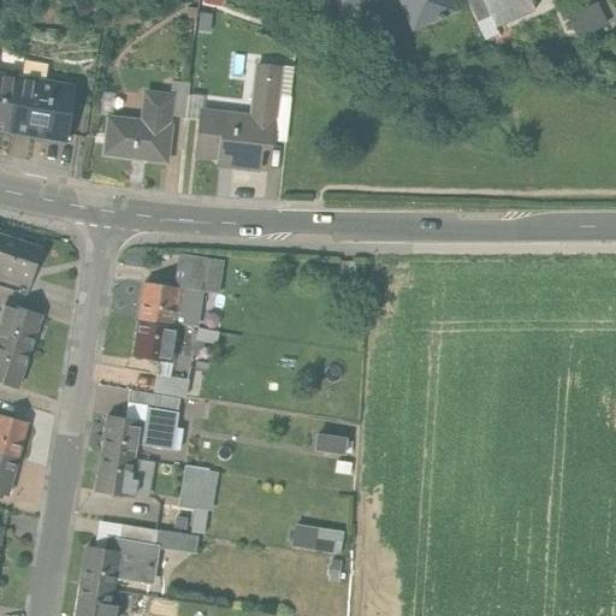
[(333,0),(339,12),(365,0),(398,0),(412,29),(452,11),(448,0),(333,0)]
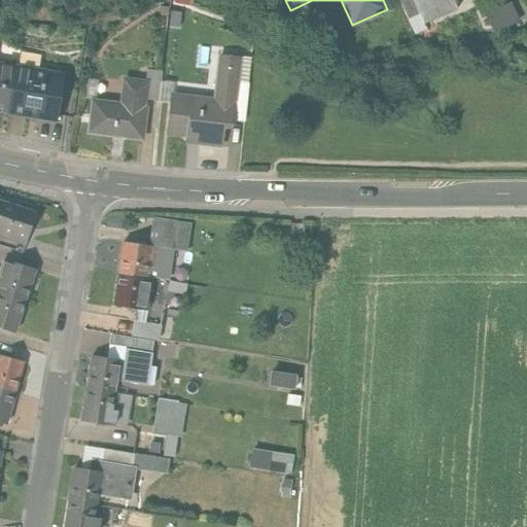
[(411,0),(396,0),(414,39),(426,34),(422,25),(411,0)]
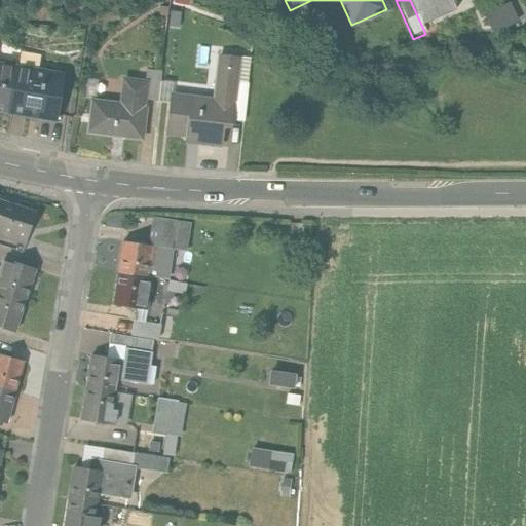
[(410,0),(421,25),(452,11),(448,2),(453,0),(410,0)]
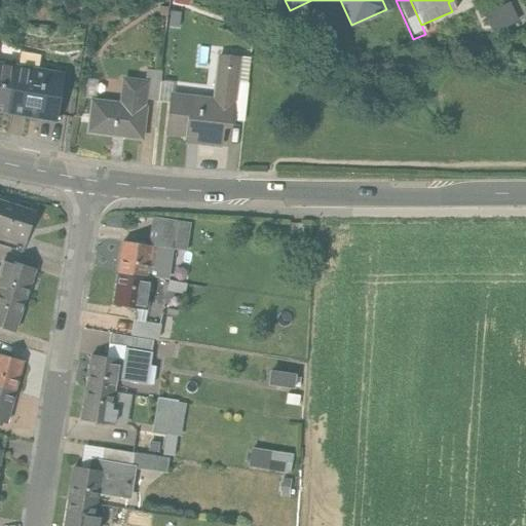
[(516,19),(509,1),(490,8),(492,14),(485,17),(490,29),(516,19)]
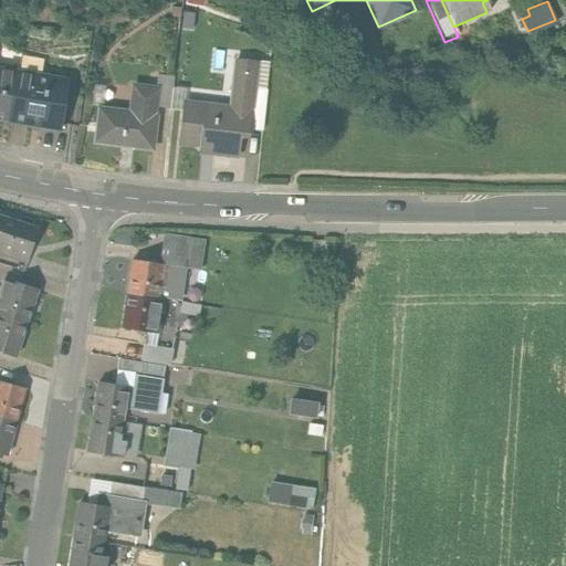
[(180,113),(177,146),(198,148),(197,155),(236,159),(239,138),(248,139),(248,132),(253,88),(257,60),(234,58),(229,107),(181,102),(180,113)]
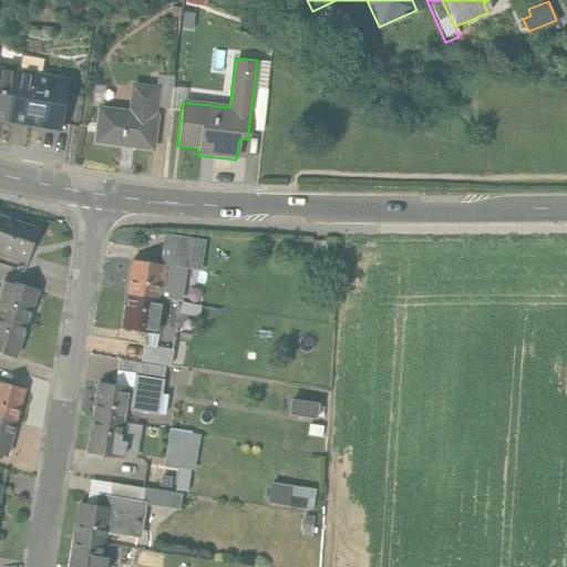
[(0,122),(10,123),(17,71),(0,69),(0,122)]
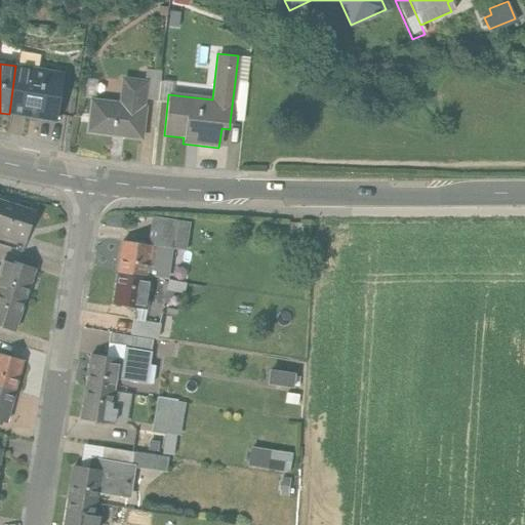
[(9,114),(56,121),(64,72),(15,66),(9,114)]
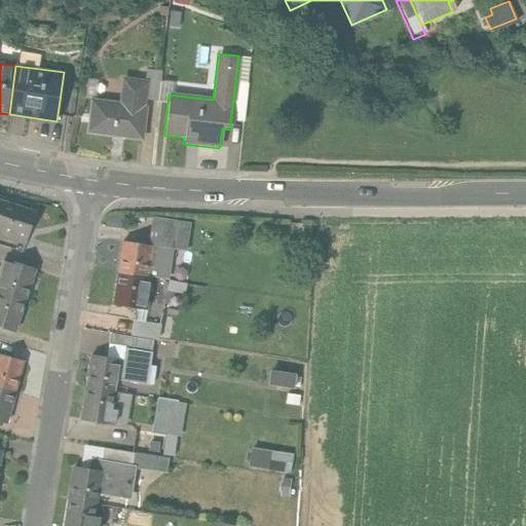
[(146,81),(144,100),(158,101),(159,84),(161,70),(148,68),(146,81)]
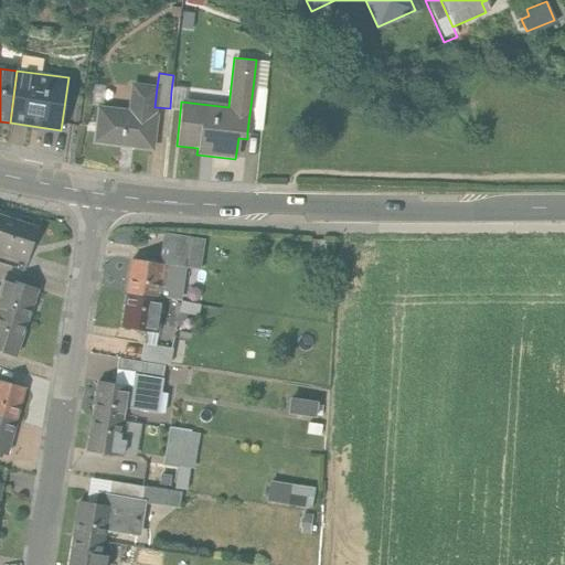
[(98,109),(94,146),(149,152),(155,107),(157,87),(131,84),(128,113),(98,109)]
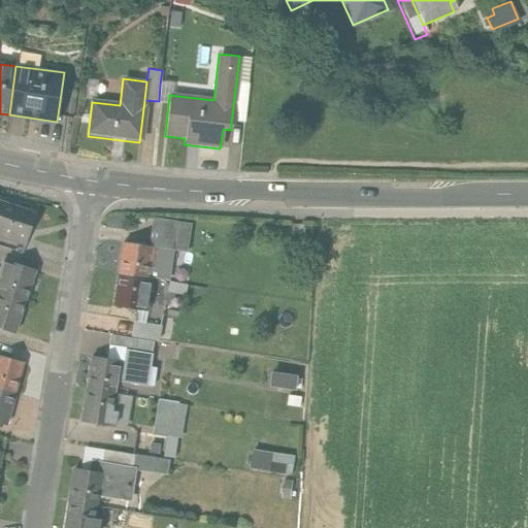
[(248,85),(236,83),(231,123),(243,124),(248,85)]
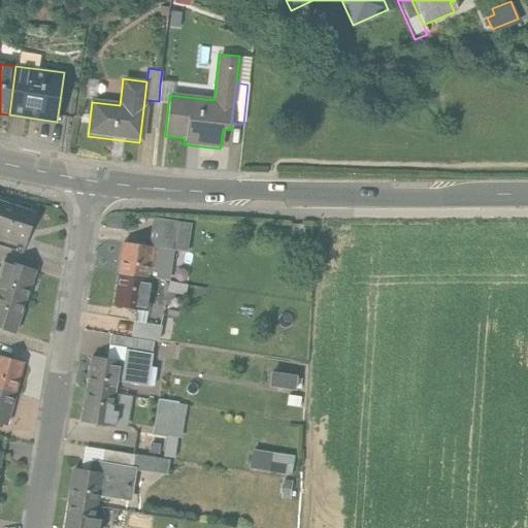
[(170,87),(160,85),(159,101),(158,104),(168,105),(169,95),(170,87)]
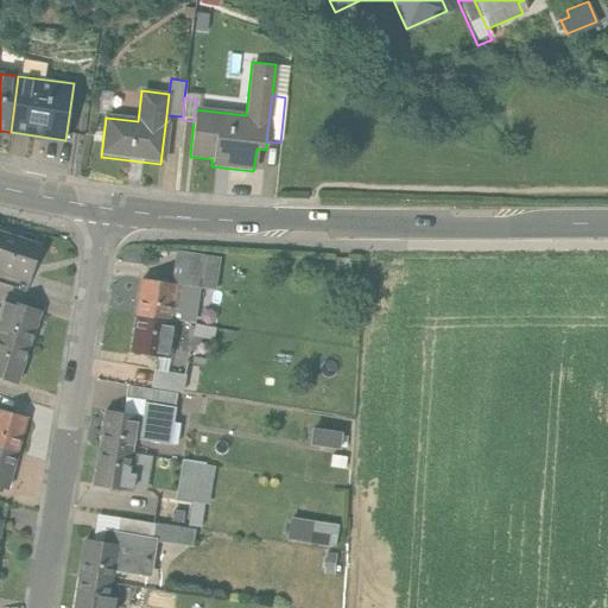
[(0,229),(0,271),(29,280),(39,242),(0,229)]
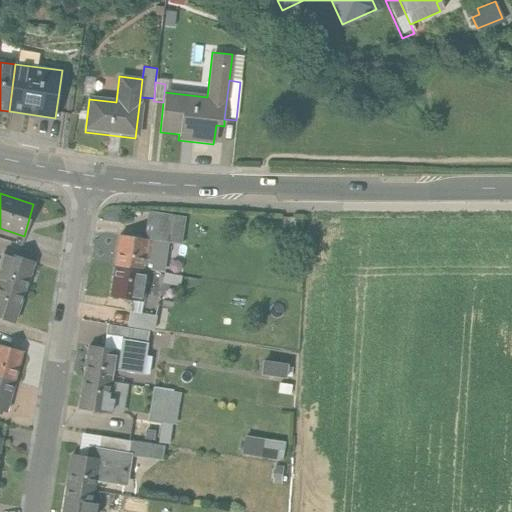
[(147,211),(142,240),(148,241),(166,244),(179,246),(183,217),(147,211)]
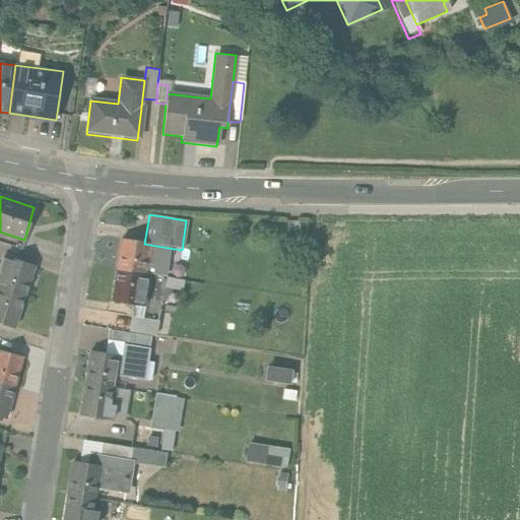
[(120,241),(115,270),(146,274),(150,245),(144,244),(120,241)]
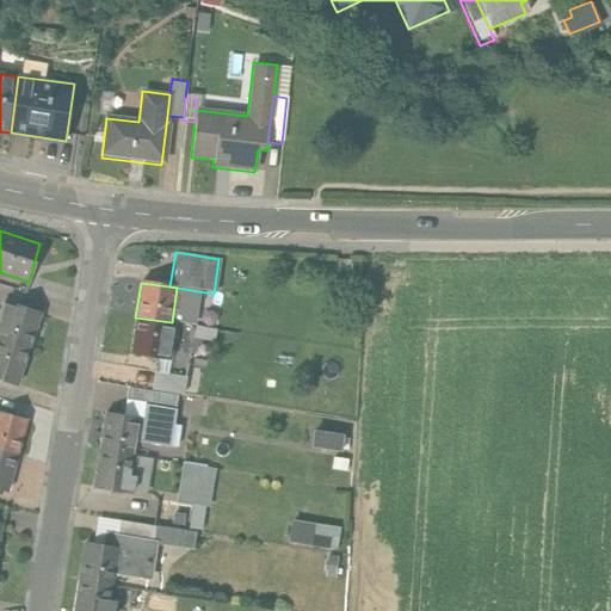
[(198,291),(177,288),(172,322),(193,326),(198,291)]
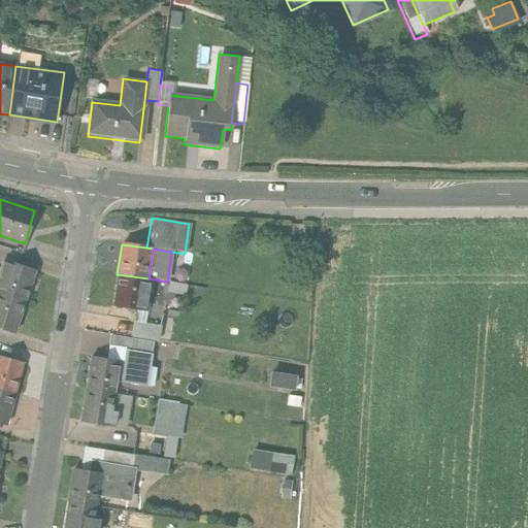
[(0,274),(4,276),(0,290),(0,294),(23,302),(33,272),(0,261),(0,274)]
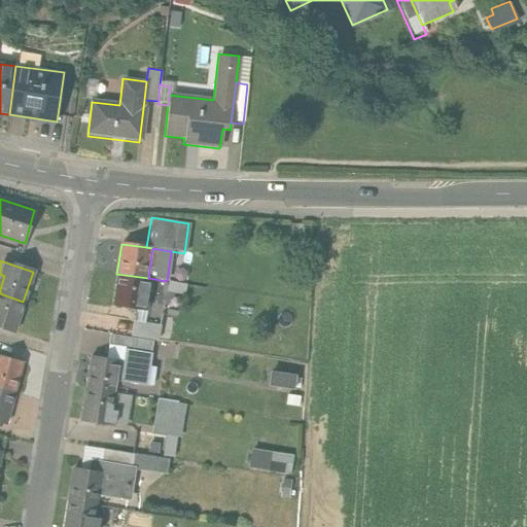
[(143,309),(148,278),(116,274),(112,305),(143,309)]
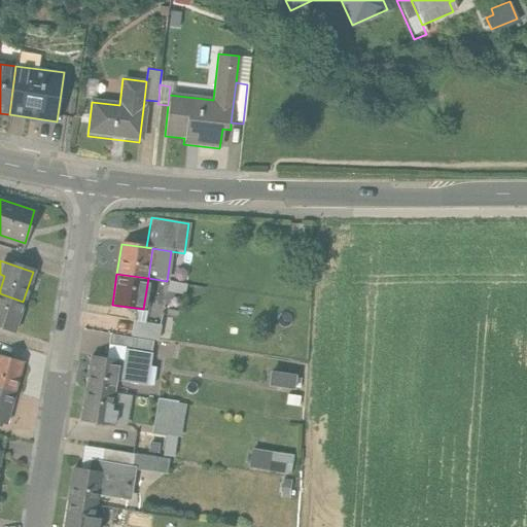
[(169,281),(167,291),(184,293),(185,283),(169,281)]
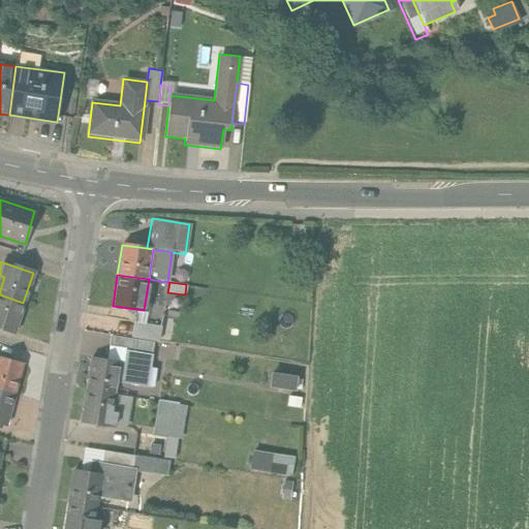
[(0,328),(12,333),(23,303),(0,294),(0,328)]
